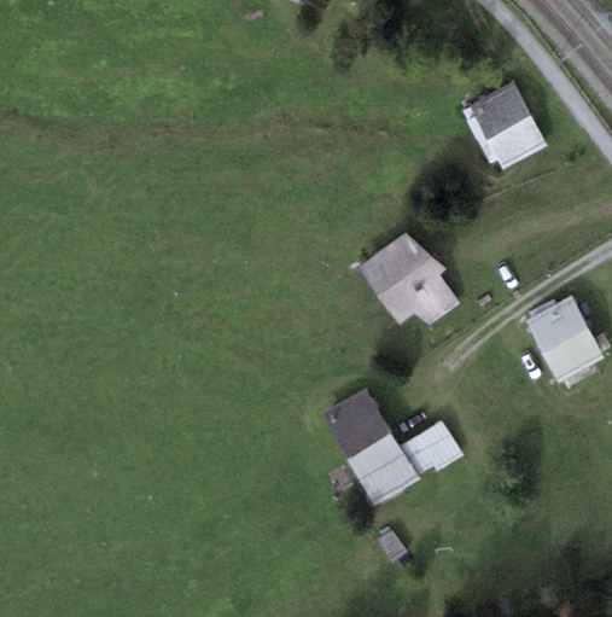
[(516,87),(476,111),(507,167),(548,144),(516,87)]
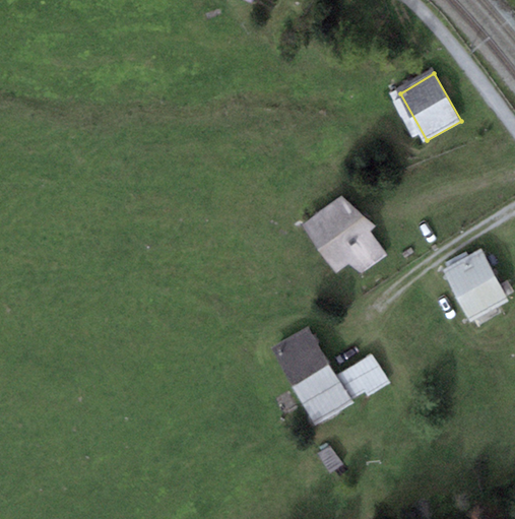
[(335,271),(348,263),(361,274),(389,256),(367,232),(378,224),(352,189),(302,223),(335,271)]
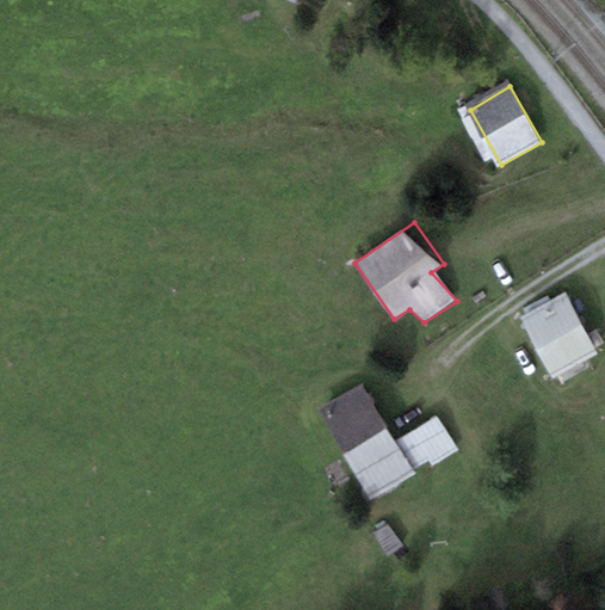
[(563,299),(522,320),(550,376),(592,355),(563,299)]
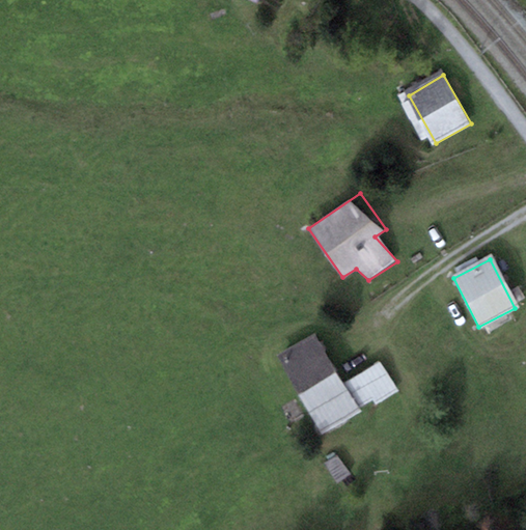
[(316,337),(279,357),(320,433),(357,413),(341,384),(316,337)]
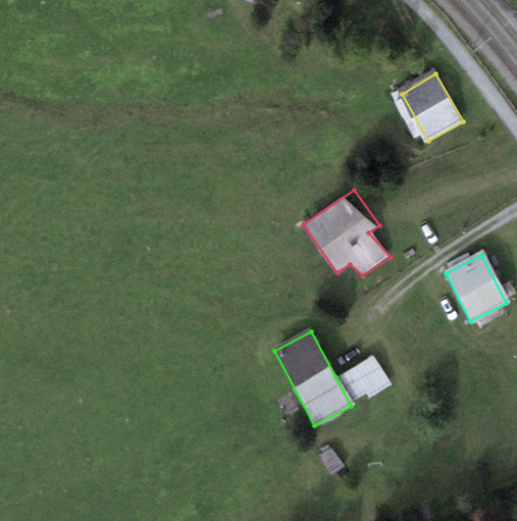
[(335,377),(351,406),(389,385),(373,358),(335,377)]
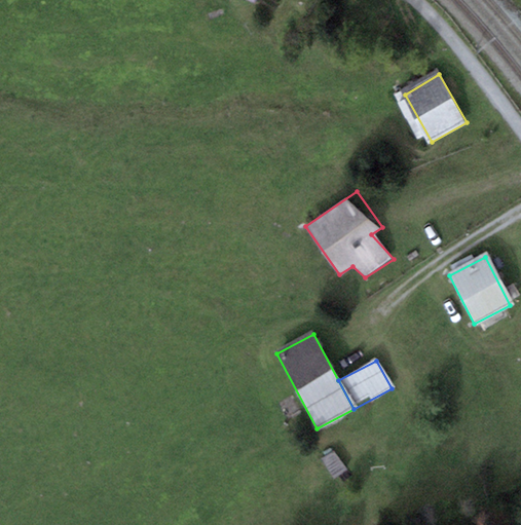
All buildings are outlined.
